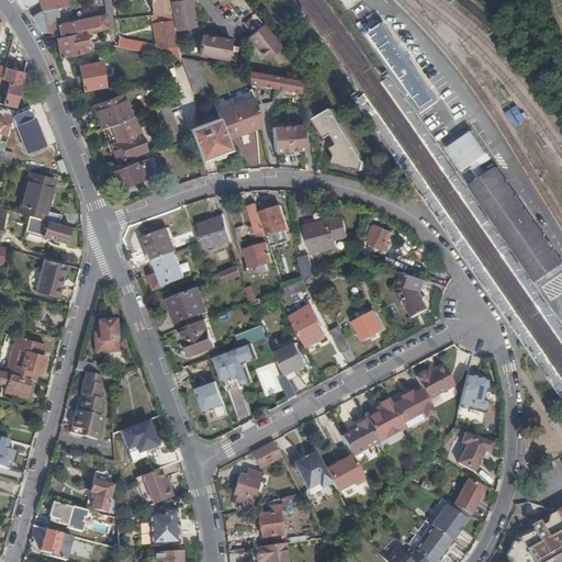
[(53,0),(40,2),(25,9),(40,32),(44,33),(40,12),(56,9),(67,6),(65,0),(53,0)]
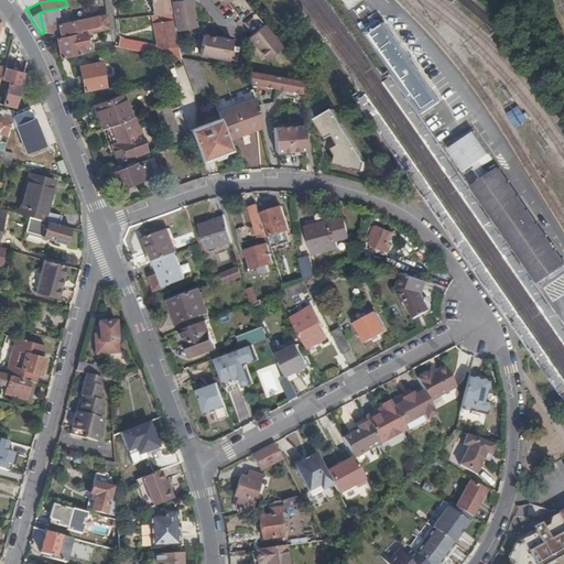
[(151,0),(153,15),(172,13),(169,0),(151,0)]
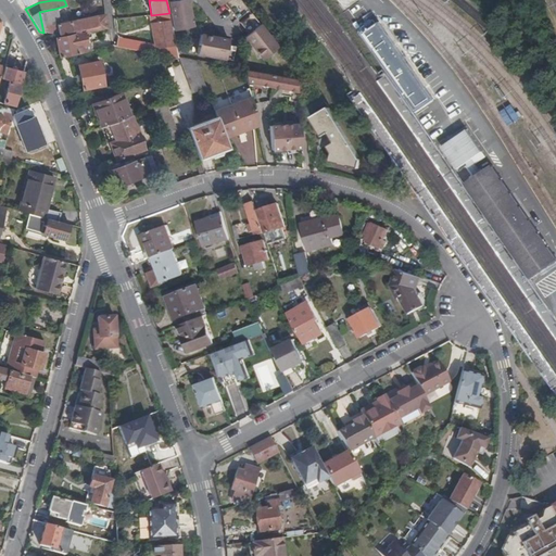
[(179,0),(182,0),(166,0),(169,13),(171,20),(178,19),(180,29),(193,26),(190,8),(180,10),(179,0)]
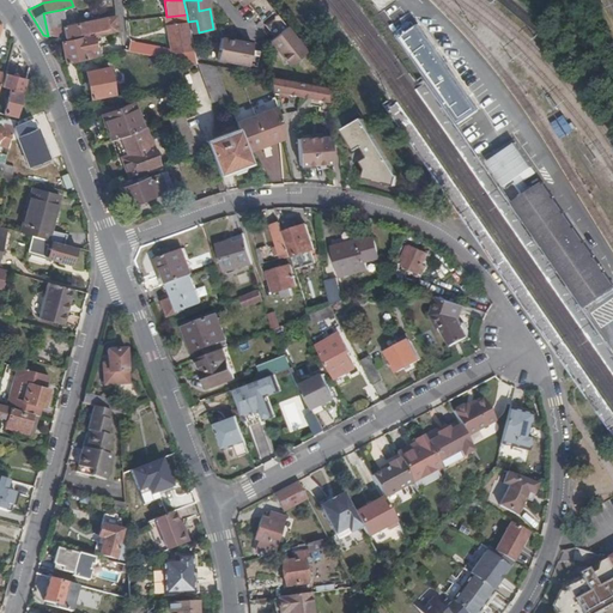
[(207,0),(201,0),(198,0),(199,11),(210,8),(207,0)]
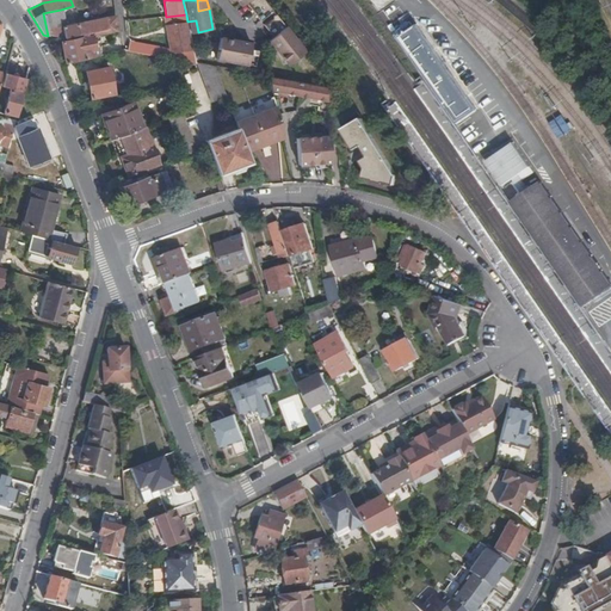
[(248,0),(250,0),(246,2),(260,20),(272,11),(264,0),(235,0),(239,2),(241,0),(248,0)]
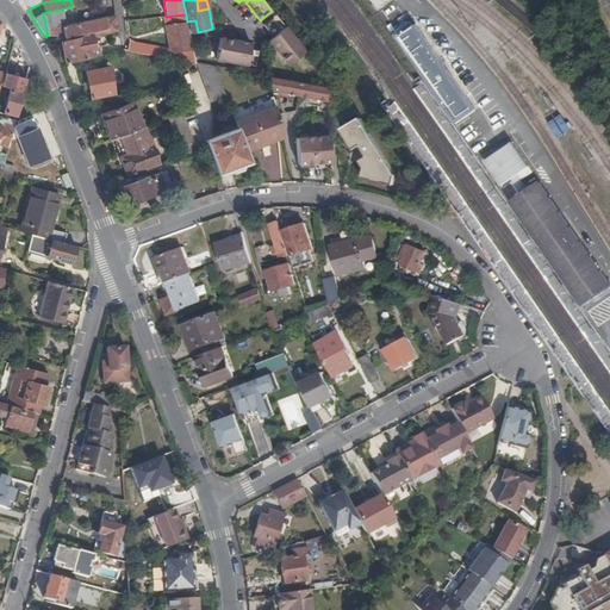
[(366,0),(374,10),(386,0),(366,0)]
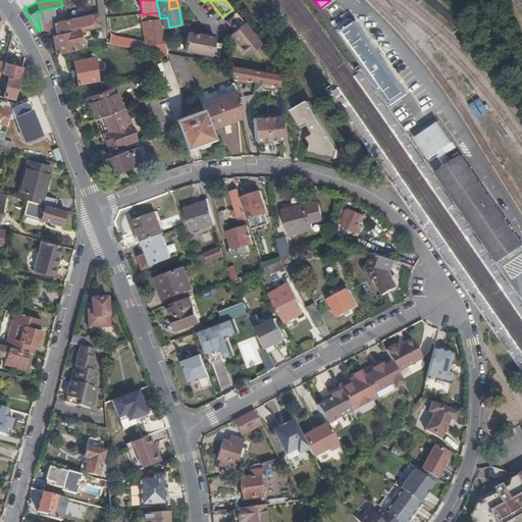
[(336,6),(325,14),(329,21),(342,13),(336,6)]
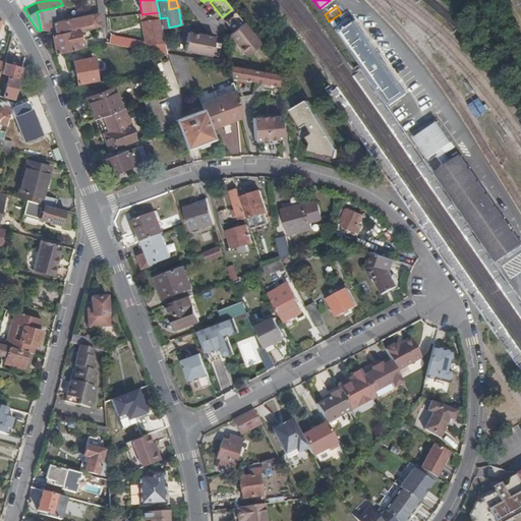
[(81,30),(99,25),(98,13),(54,22),(52,8),(37,11),(41,31),(54,33),(59,32),(74,29),(75,32),(78,32),(81,31),(81,30)]
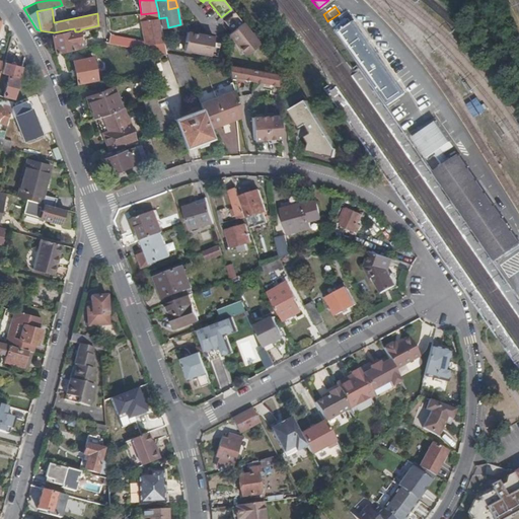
[(141,14),(139,14),(145,43),(147,50),(148,50),(166,53),(161,28),(159,18),(158,12),(141,14)]
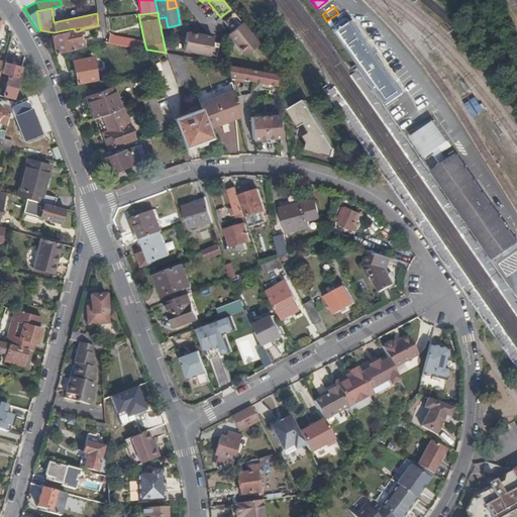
[(259,44),(233,13),(223,21),(231,31),(234,29),(236,31),(229,37),(244,56),(259,44)]
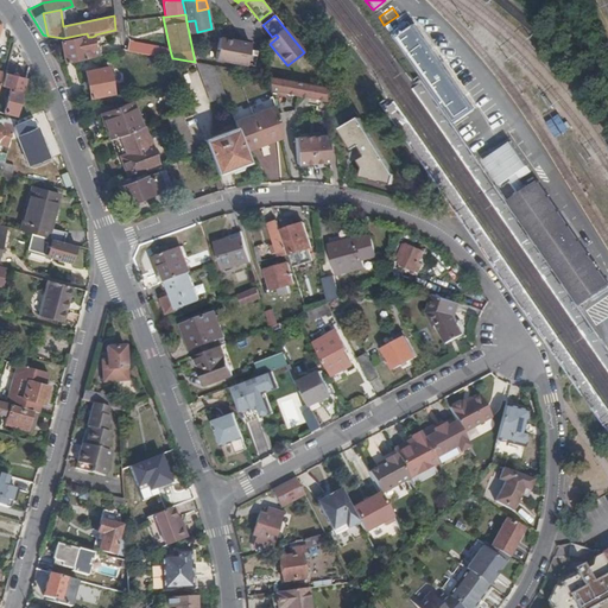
[(189,33),(197,32),(195,20),(187,21),(189,33)]
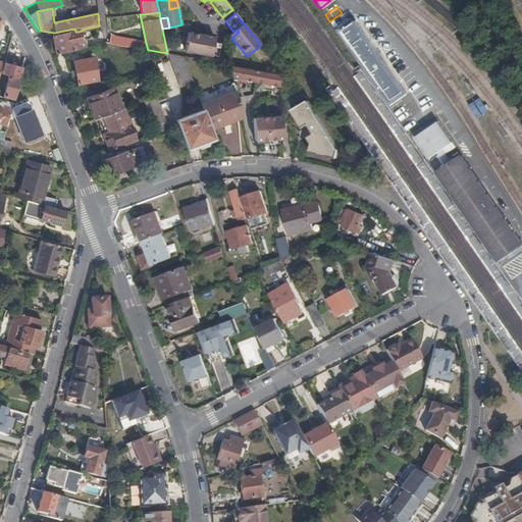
[(340,36),(390,108),(406,98),(356,24),(340,36)]
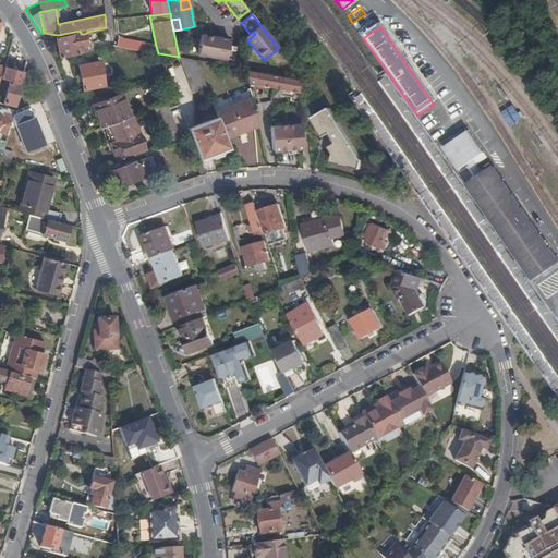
[(60,58),(91,50),(88,43),(86,44),(84,34),(81,34),(80,31),(63,34),(64,37),(56,38),(60,58)]
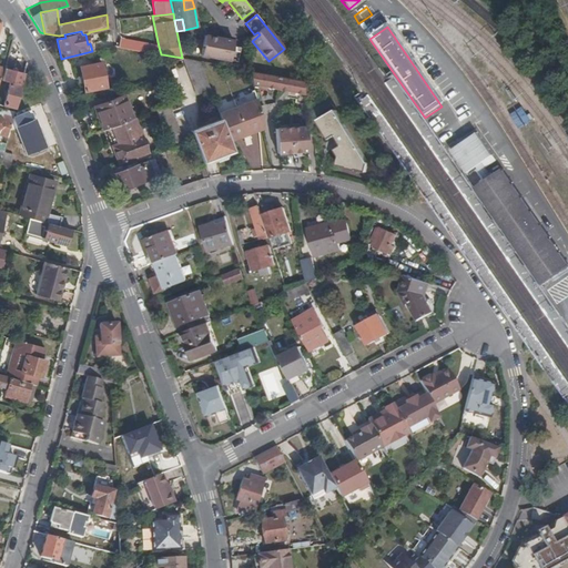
[(201,54),(237,61),(240,46),(233,44),(232,49),(229,48),(230,39),(204,34),(201,54)]
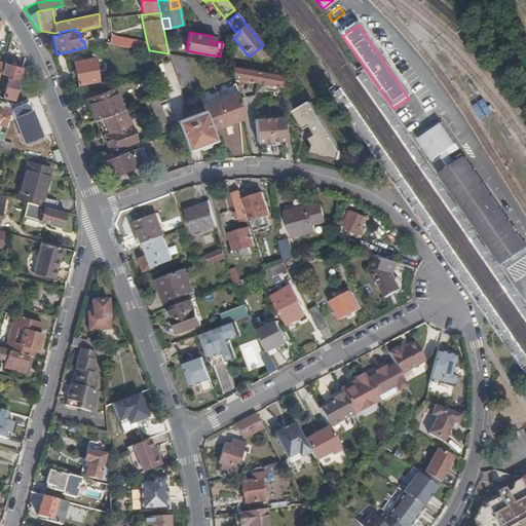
[(110,43),(126,45),(127,39),(127,37),(109,33),(110,43)]
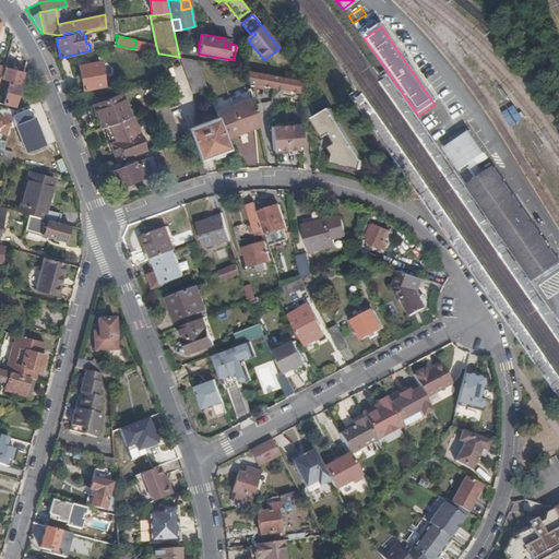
[(152,52),(158,54),(156,46),(135,42),(134,48),(152,52)]
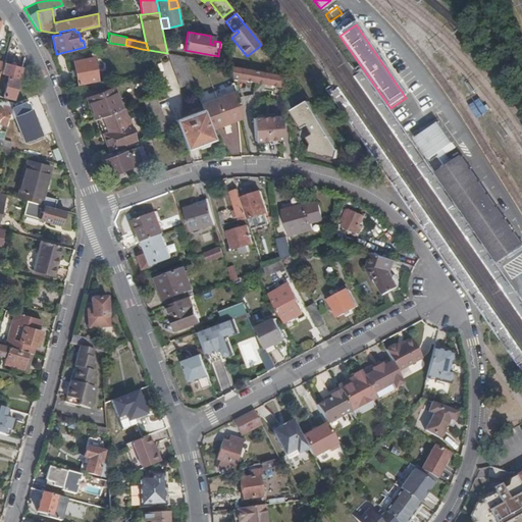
[(184,56),(168,54),(180,87),(193,83),(184,56)]
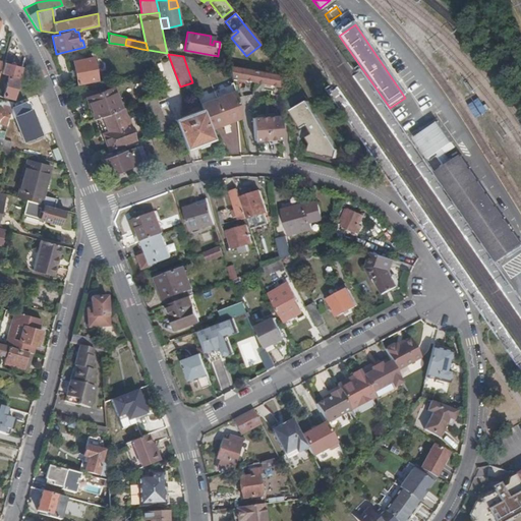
[(93,57),(73,62),(77,83),(97,79),(93,57)]
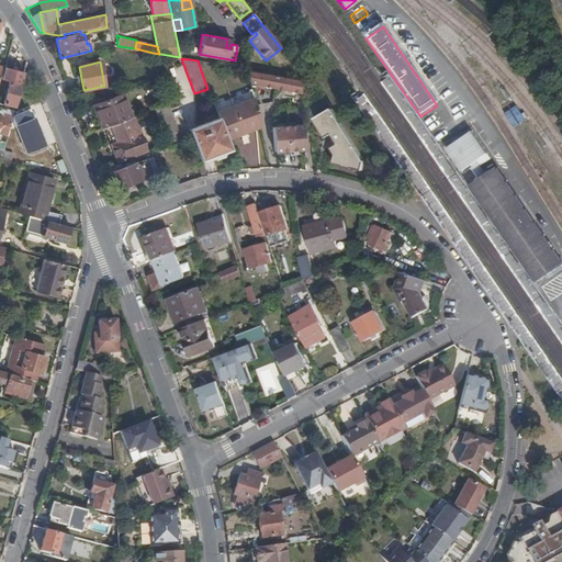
[(2,79),(10,81),(22,85),(22,82),(24,72),(17,70),(14,69),(6,67),(2,79)]
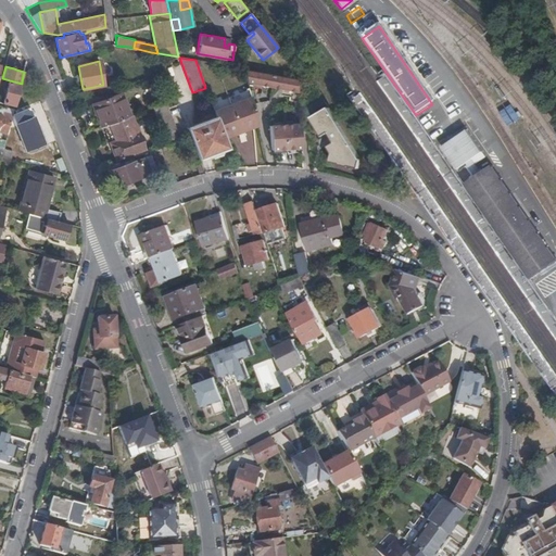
[(244,70),(248,83),(292,91),(291,100),(293,101),(293,106),(298,106),(295,79),(272,75),(244,70)]
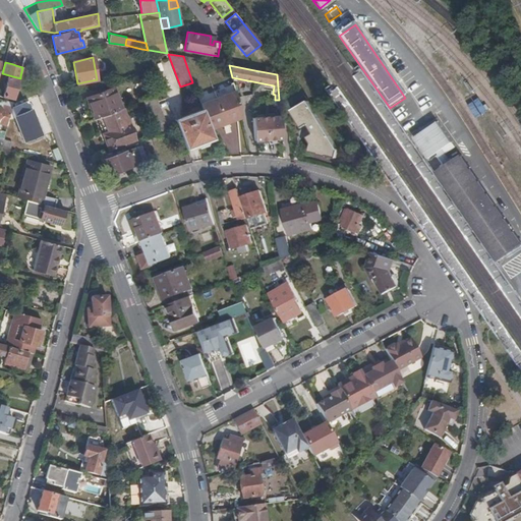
[(9,75),(7,84),(6,88),(4,96),(15,99),(15,97),(17,89),(19,80),(20,78),(9,75)]
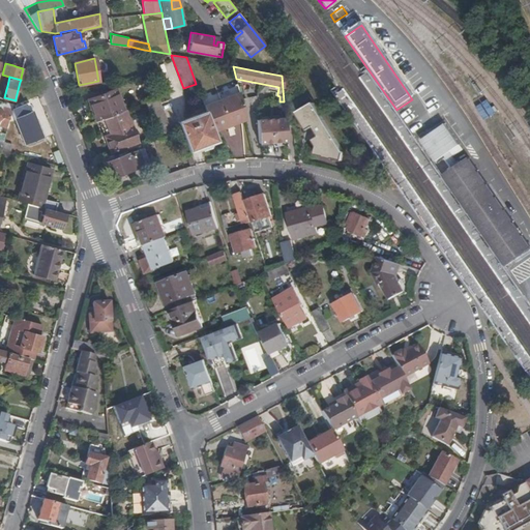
[(88,99),(96,121),(99,120),(124,111),(116,88),(88,99)]
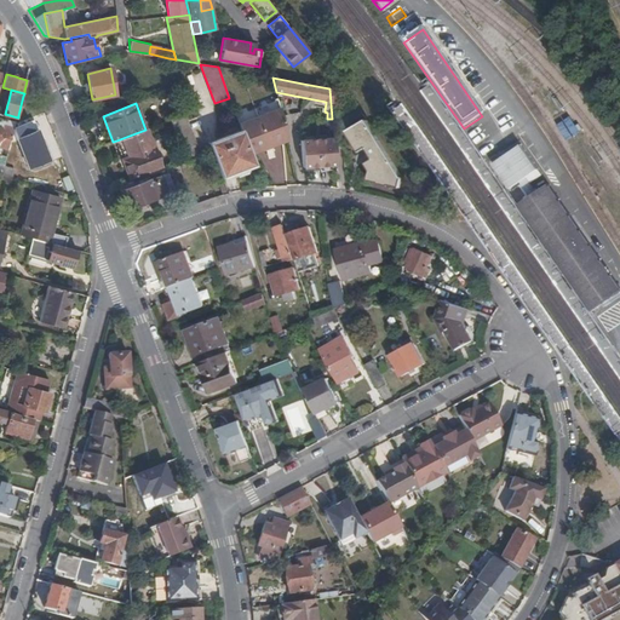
[(394,107),(397,118),(407,115),(403,104),(394,107)]
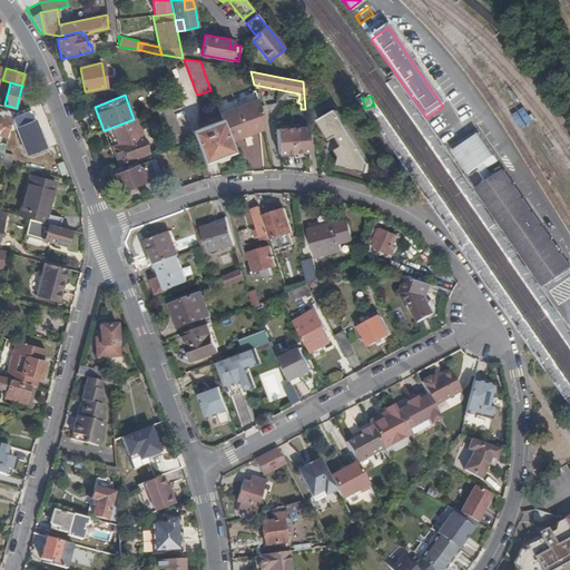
[(231,140),(245,135),(243,131),(248,129),(249,133),(264,127),(257,99),(219,114),(223,119),(231,140)]
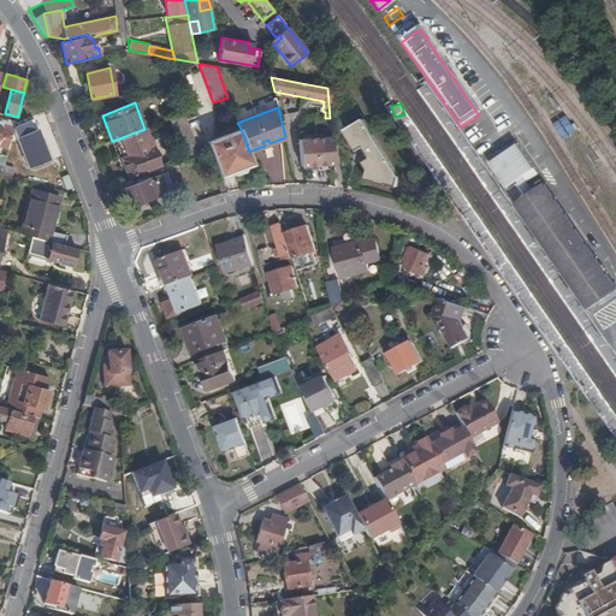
[(177,141),(184,160),(209,150),(220,176),(253,163),(249,152),(241,129),(196,147),(183,113),(169,119),(177,141)]
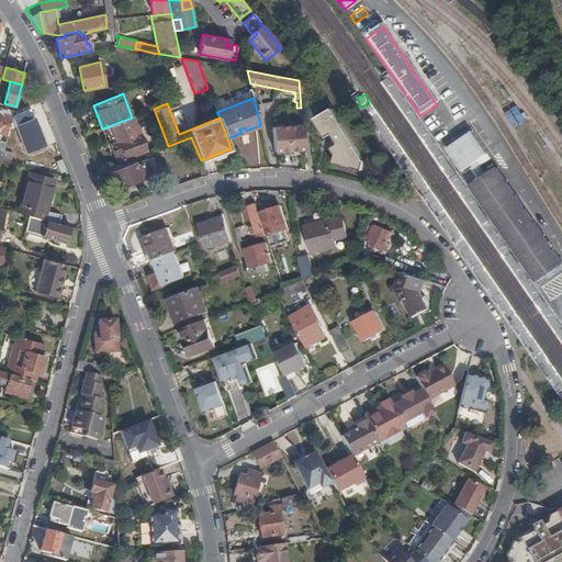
[(362,169),(364,159),(349,136),(335,112),(332,105),(313,116),(322,131),(329,133),(332,132),(333,134),(336,139),(337,142),(330,146),(335,154),(334,163),(344,165),(345,166),(351,168),(353,167),(362,169)]
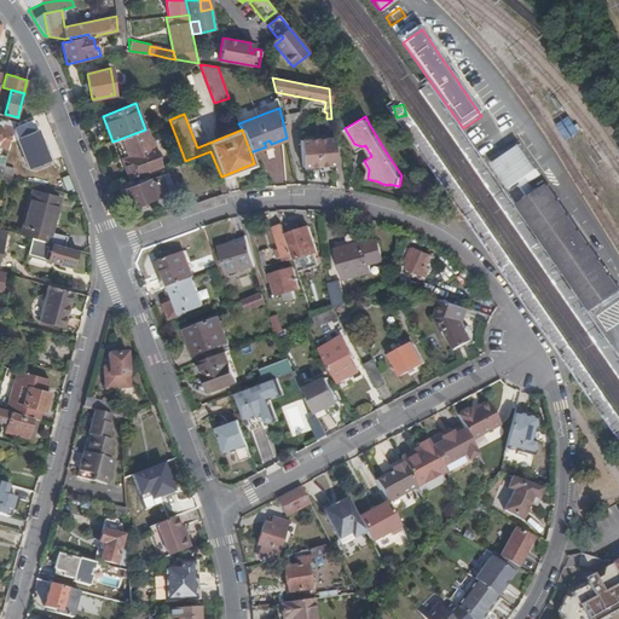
[(556,126),(566,140),(580,131),(570,116),(556,126)]
